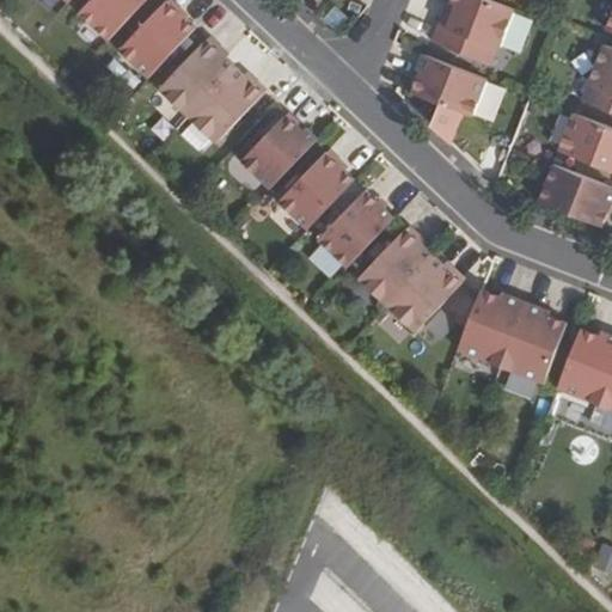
[(93,0),(80,13),(110,41),(148,0),(93,0)]
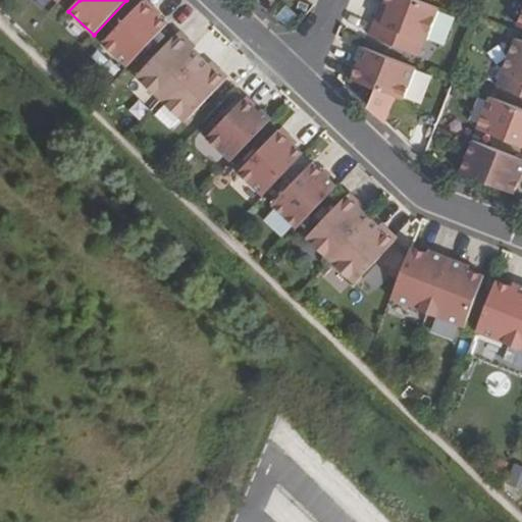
[(373,20),(367,36),(417,55),(423,41),(424,42),(437,8),(416,0),(383,0),(382,2),(387,5),(380,23),(373,20)]
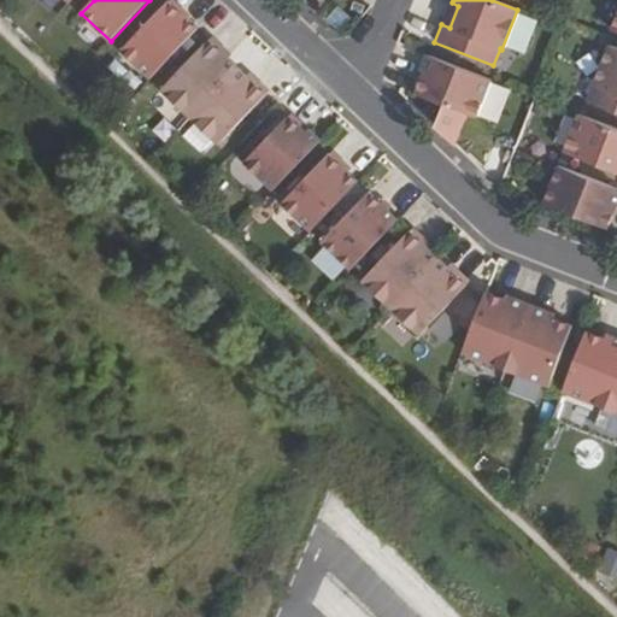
[(121,52),(151,80),(198,30),(169,3),(121,52)]
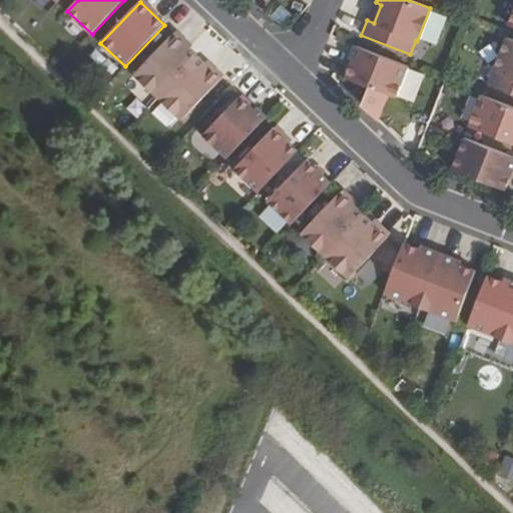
[(134,74),(158,98),(197,56),(173,33),(134,74)]
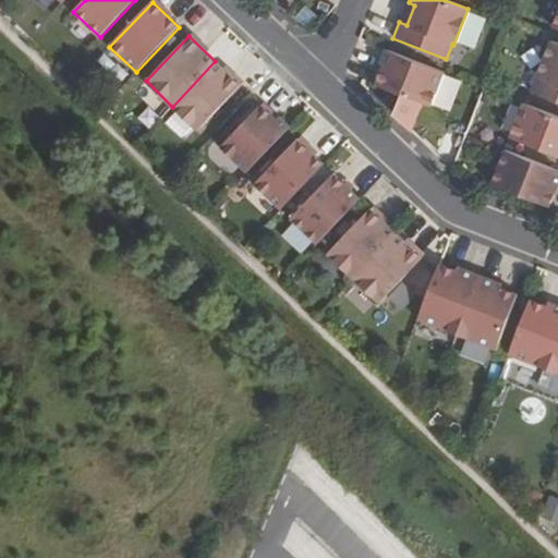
[(557,44),(552,41),(532,93),(557,102),(557,44)]
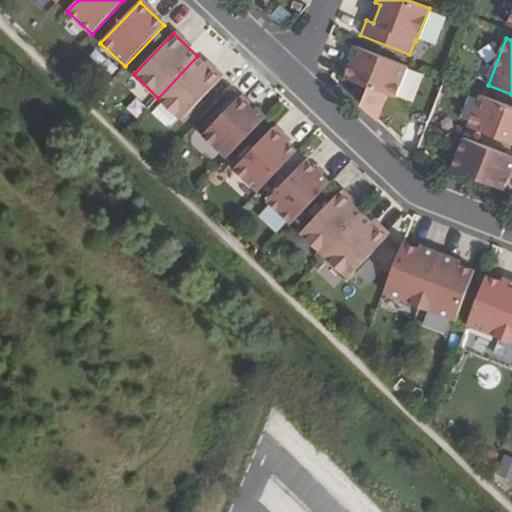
[(408,67),(355,46),(350,58),(353,59),(346,79),(396,98),(408,67)]
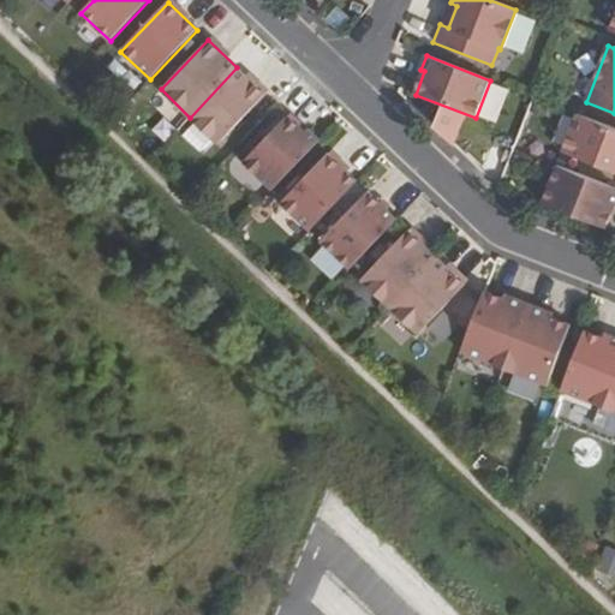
[(190,118),(220,145),(267,95),(237,67),(190,118)]
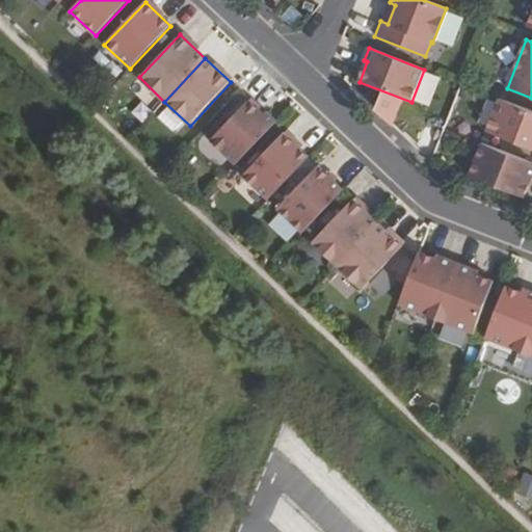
[(531,111),(500,99),(486,132),(531,149),(531,111)]
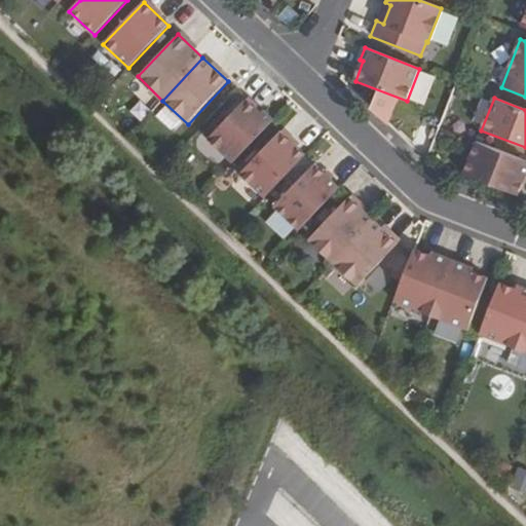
[(233,163),(274,120),(265,111),(262,114),(247,100),(209,140),(233,163)]
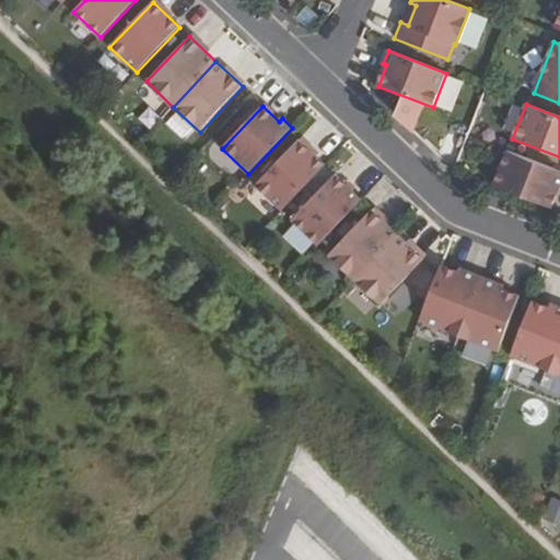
[(256,186),(282,211),(325,165),(299,141),(256,186)]
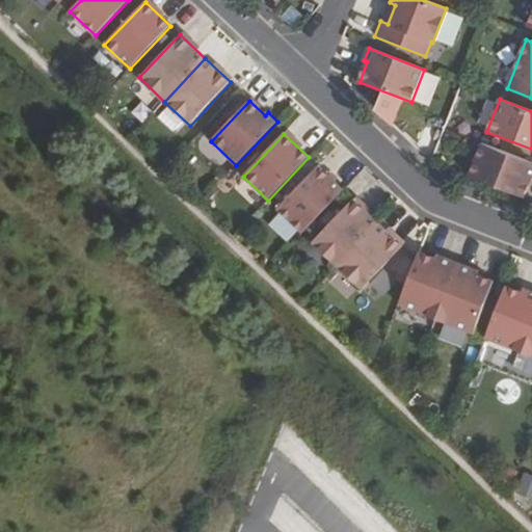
[(531,162),(482,143),(470,176),(525,197),(531,178),(531,162)]
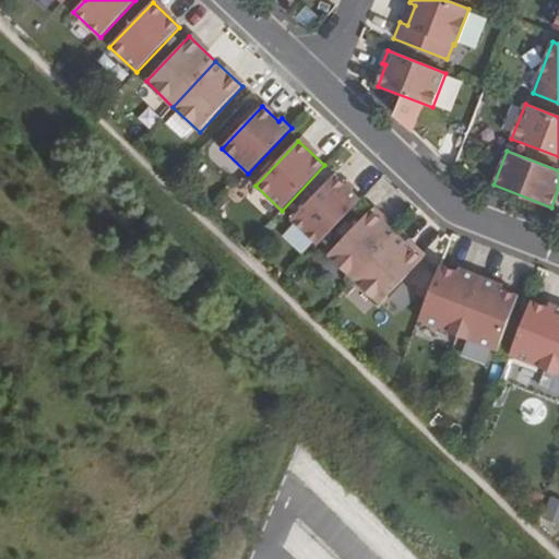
[(292,219),(319,246),(361,200),(335,175),(292,219)]
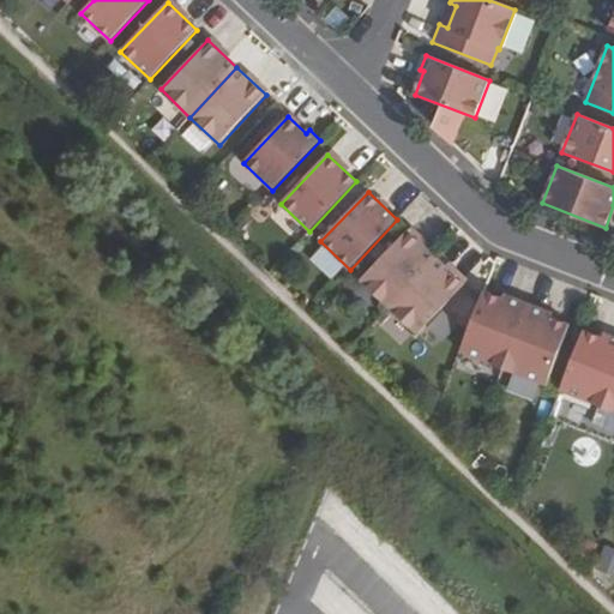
[(361,280),(390,307),(437,258),(408,230),(361,280)]
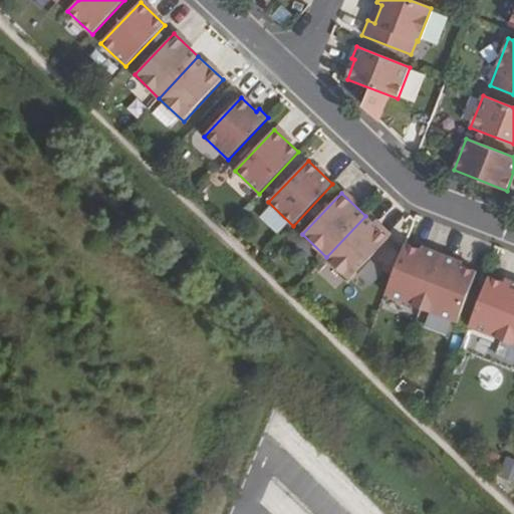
[(365,216),(326,257),(350,281),(391,239),(365,216)]
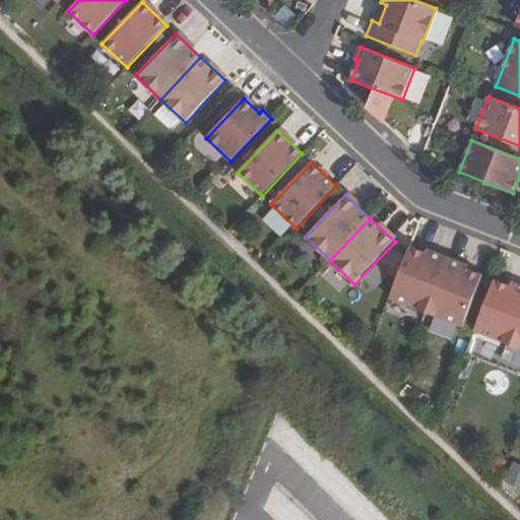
[(390,297),(427,312),(447,261),(427,252),(410,246),(390,297)]
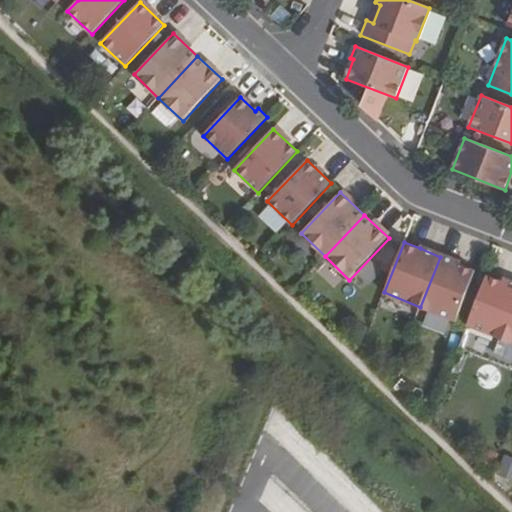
[(421,244),(420,248),(440,257),(441,253),(421,244)]
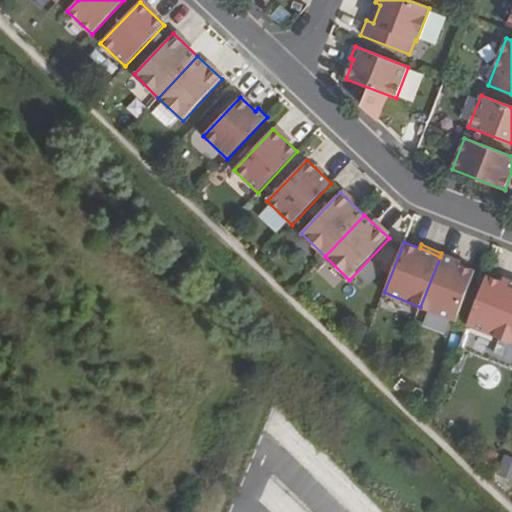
[(441,253),(440,257),(460,264),(461,261),(441,253)]
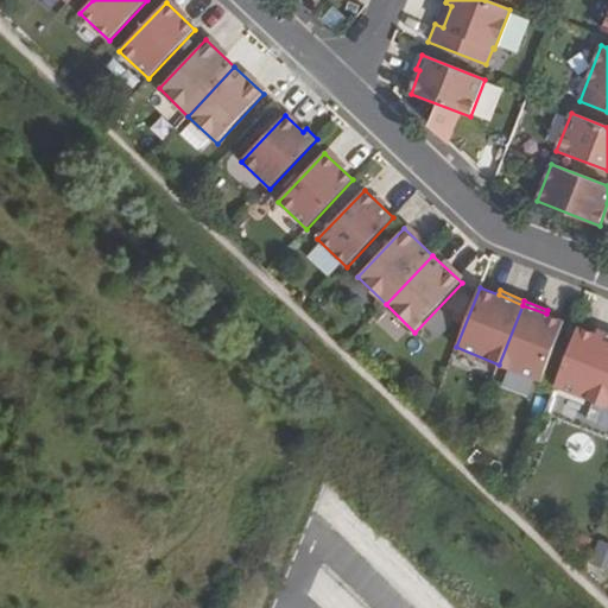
[(546,314),(523,305),(499,365),(542,381),(565,322),(546,314)]
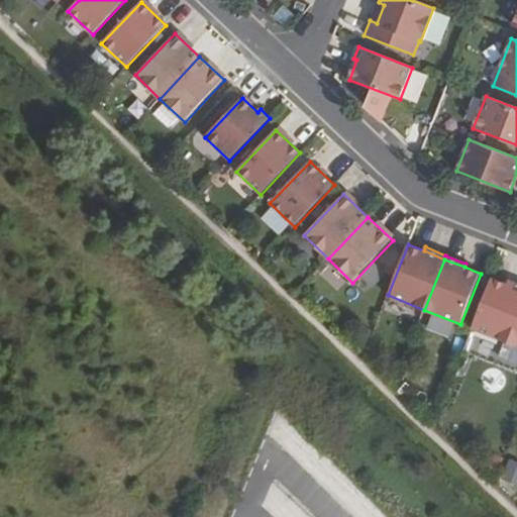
[(492,278),(472,329),(508,343),(516,319),(516,288),(506,284),(492,278)]
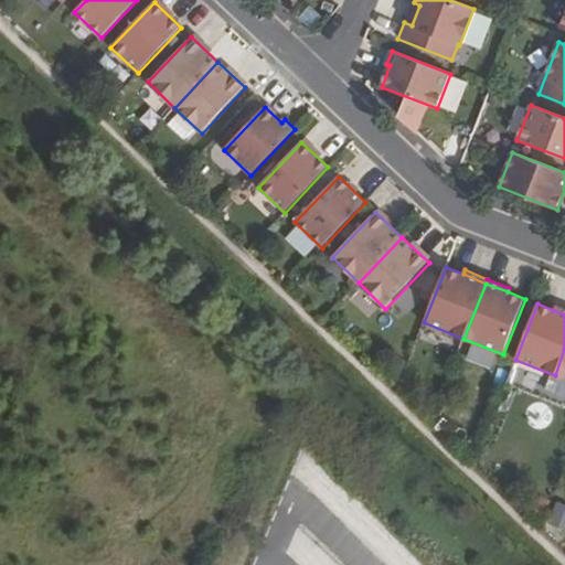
[(564,349),(555,375),(564,379),(564,349)]
